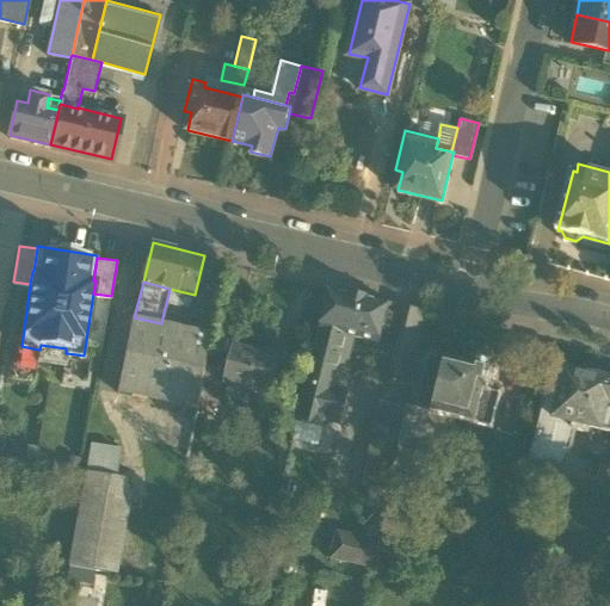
[(347,333),(381,341),(390,303),(331,286),(321,326),(347,333)]
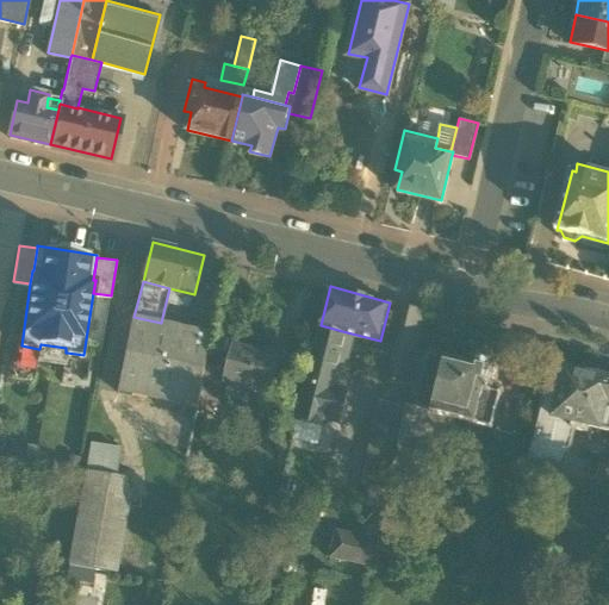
[(191,309),(194,294),(169,288),(166,303),(191,309)]
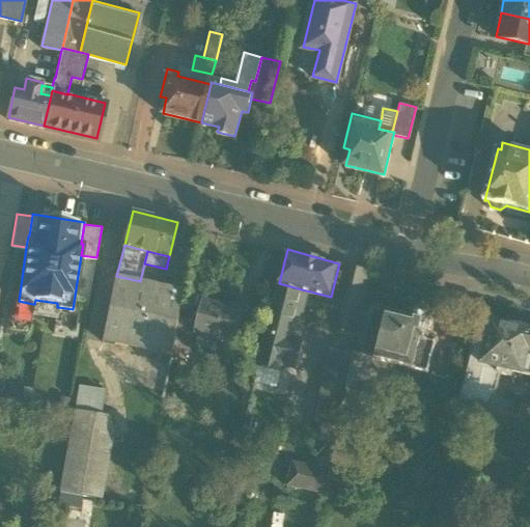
[(340,331),(358,335),(371,271),(356,268),(340,331)]
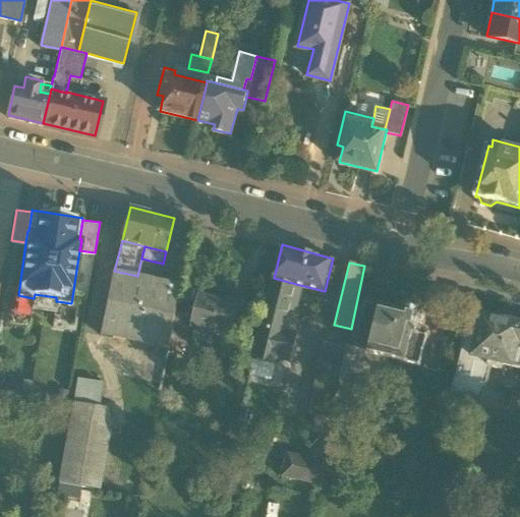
[(100,332),(170,346),(182,285),(137,276),(114,271),(112,271),(100,332)]
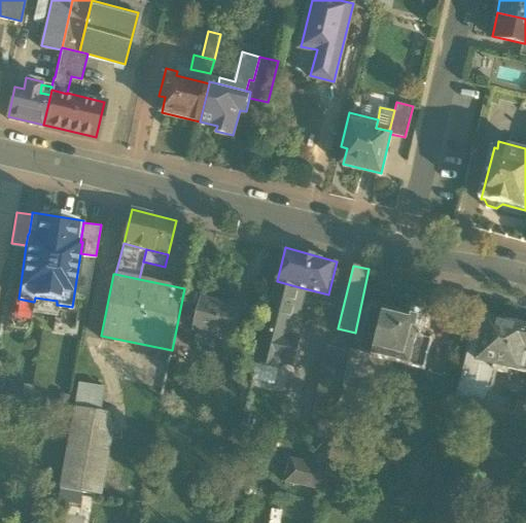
[(259,350),(261,350),(282,355),(294,358),(300,336),(289,333),(300,287),(277,281),(259,350)]
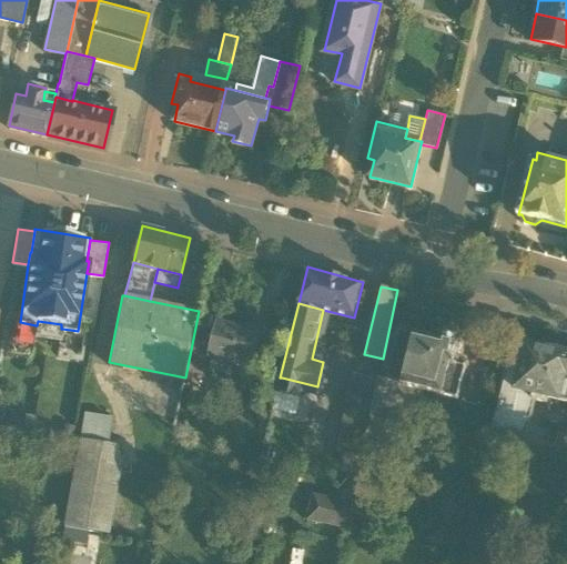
[(37,325),(36,325),(34,335),(61,340),(62,329),(61,329),(61,324),(38,321),(37,325)]
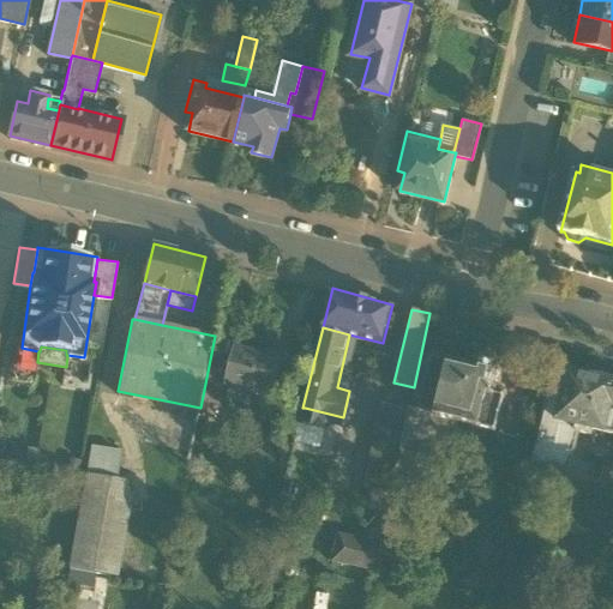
[(229,397),(247,402),(250,392),(271,397),(281,359),(238,348),(228,386),(232,387),(229,397)]
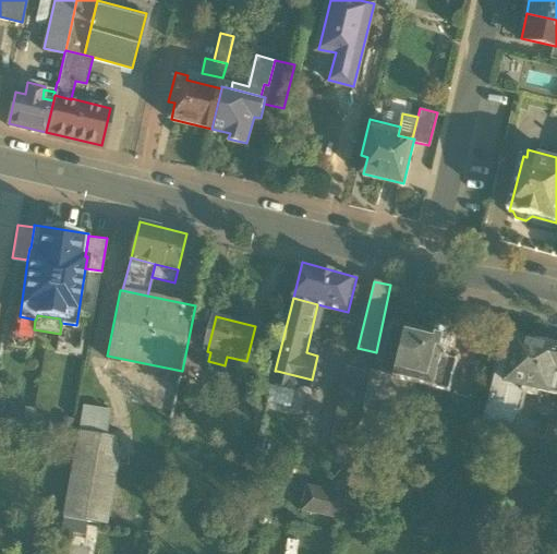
[(396,378),(451,392),(459,360),(447,357),(453,333),(433,328),(432,332),(409,326),(408,329),(395,326),(390,348),(388,348),(383,369),(385,369),(384,374),(396,377),(396,378)]
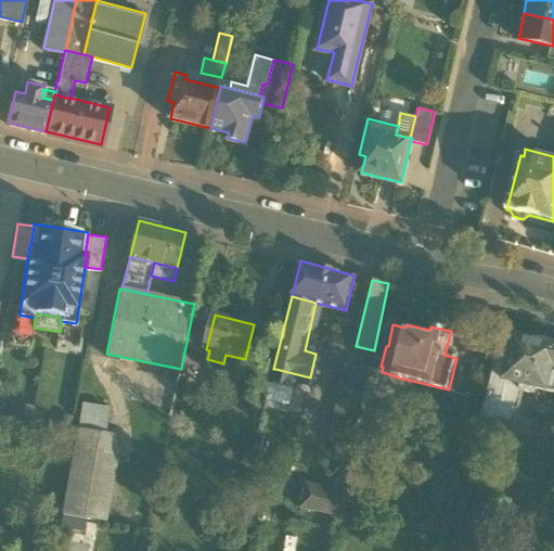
[(516,335),(507,379),(512,380),(512,382),(523,384),(522,389),(536,393),(537,387),(553,392),(553,371),(553,345),(551,344),(550,341),(539,338),(536,340),(516,335)]
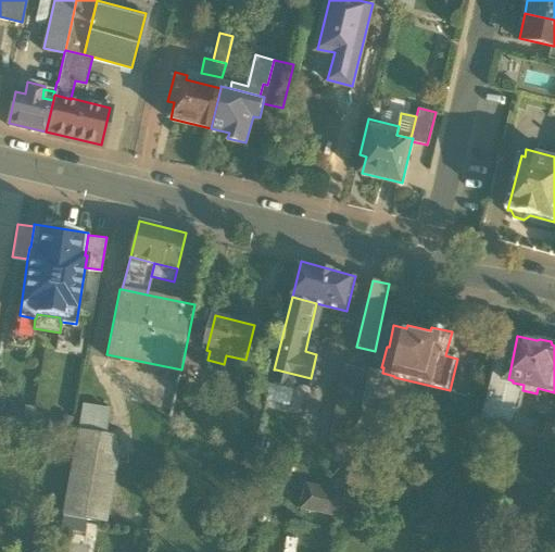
[(336,397),(338,397),(364,402),(370,372),(342,366),(336,397)]
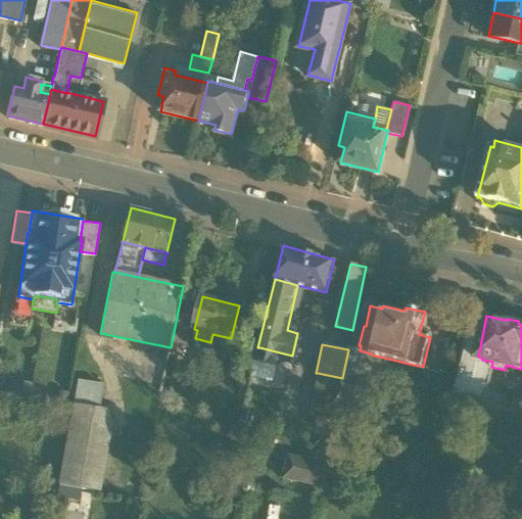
[(273,382),(280,352),(259,347),(252,377),(273,382)]
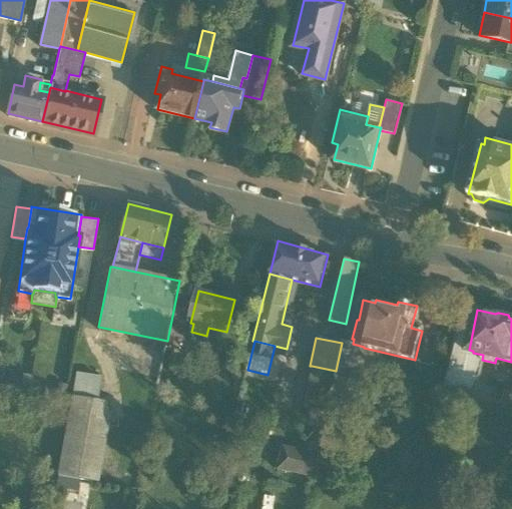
[(343,341),(340,356),(358,360),(361,360),(364,348),(364,347),(353,344),(343,341)]
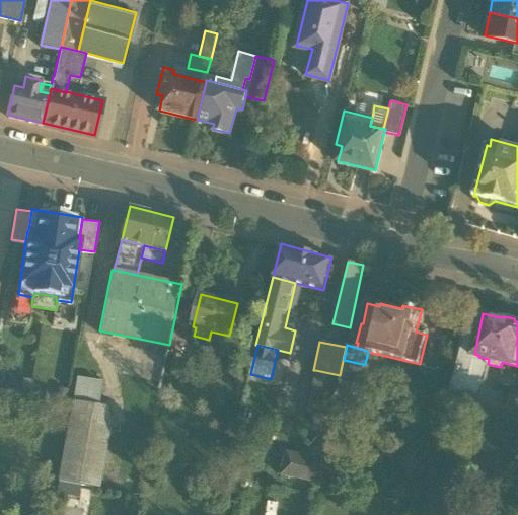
[(486,375),(488,364),(489,359),(478,357),(478,355),(474,354),(461,352),(457,369),(486,375)]
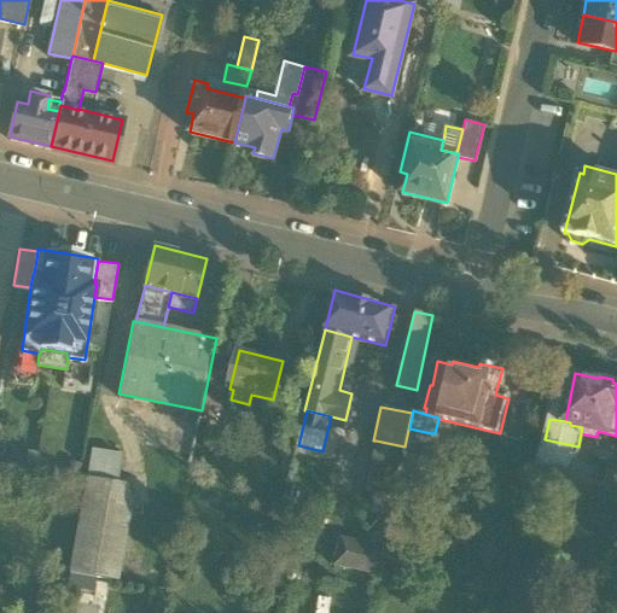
[(408,431),(397,482),(419,488),(419,485),(424,465),(430,466),(434,449),(428,448),(431,433),(409,428),(408,431)]
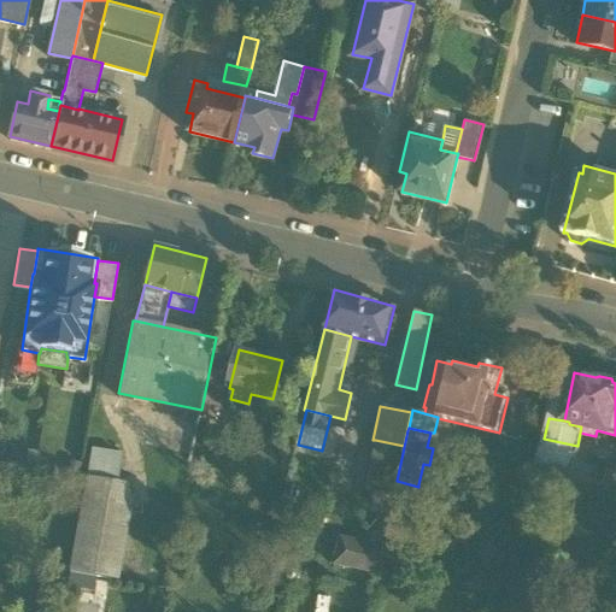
[(539,464),(572,471),(578,446),(544,439),(539,464)]
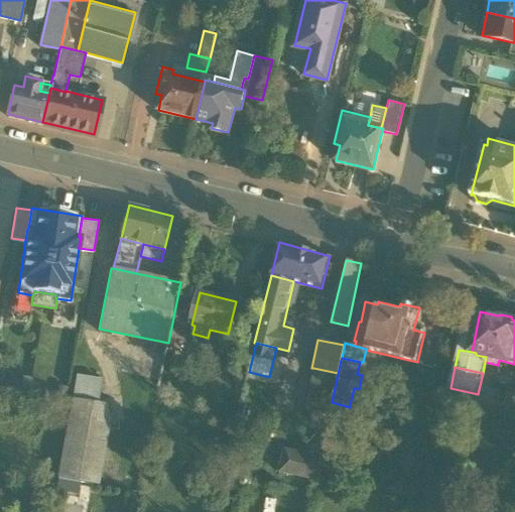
[(305,408),(330,413),(338,373),(313,368),(305,408)]
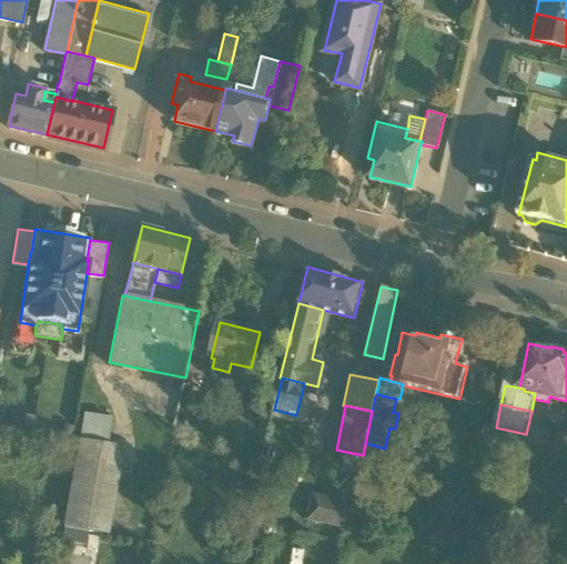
[(84,410),(80,436),(107,441),(112,414),(105,413),(84,410)]
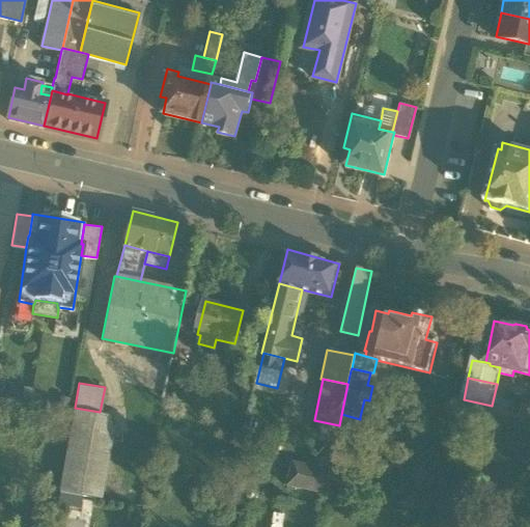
[(22,396),(29,398),(31,387),(24,386),(22,396)]
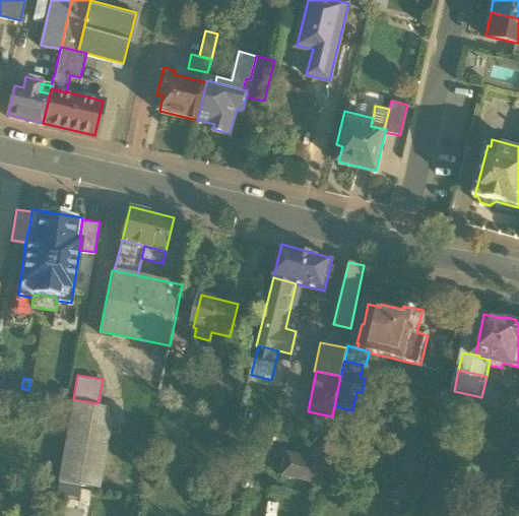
[(98,403),(73,399),(59,479),(80,484),(100,487),(111,422),(107,405),(98,403)]
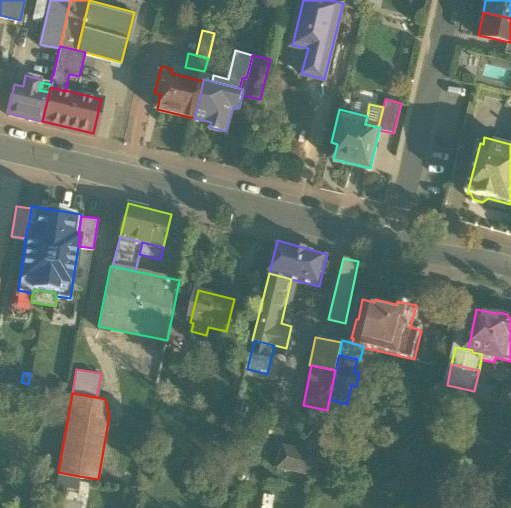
[(325,419),(326,419),(342,423),(344,413),(348,413),(350,403),(347,402),(347,404),(329,399),(325,419)]
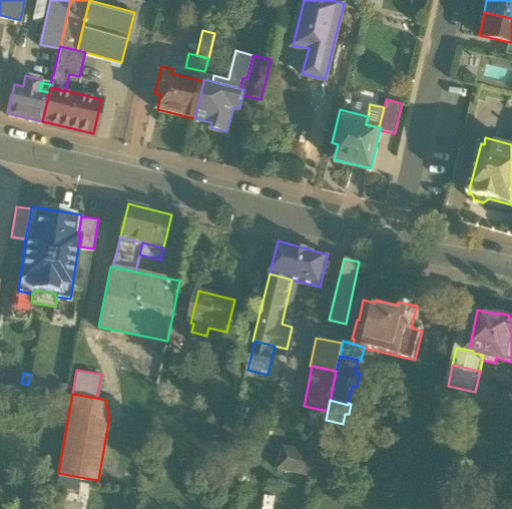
[(320,453),(319,456),(327,457),(335,459),(343,424),(327,420),(320,453)]
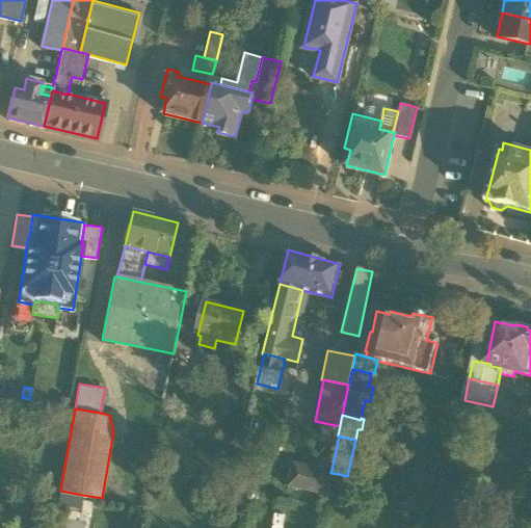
[(326,494),(327,486),(330,473),(332,470),(308,465),(294,462),(289,485),(326,494)]
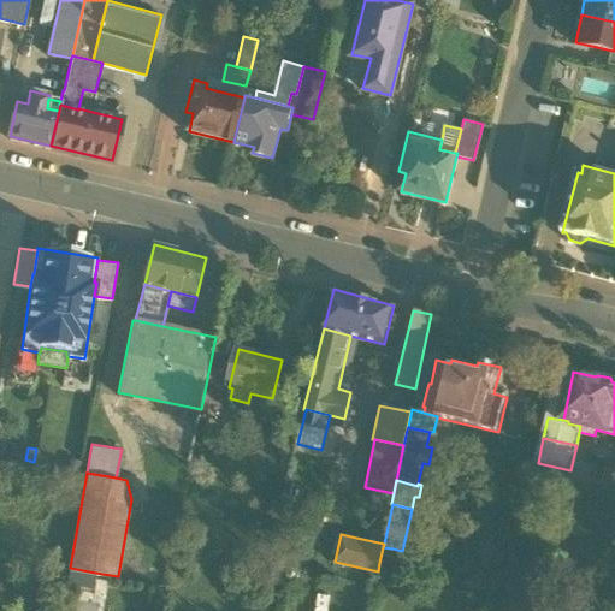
[(390,565),(392,549),(383,547),(379,563),(390,565)]
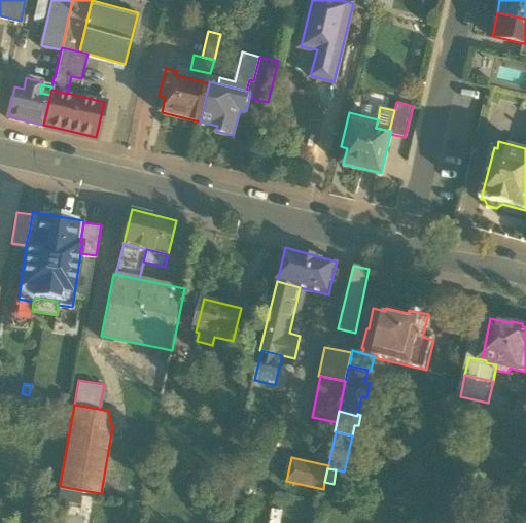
[(81,490),(60,486),(58,499),(79,503),(81,490)]
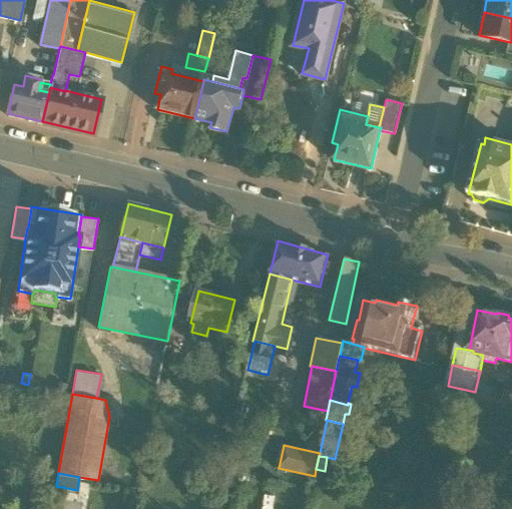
[(423,488),(433,490),(436,475),(426,473),(423,488)]
